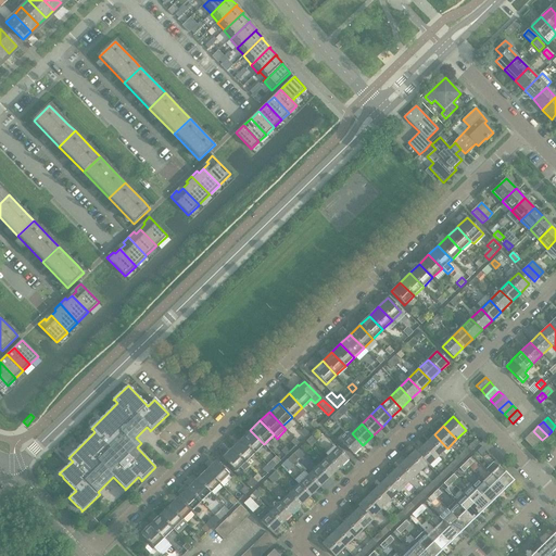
[(264,444),(250,430),(241,439),(254,453),(264,444)]
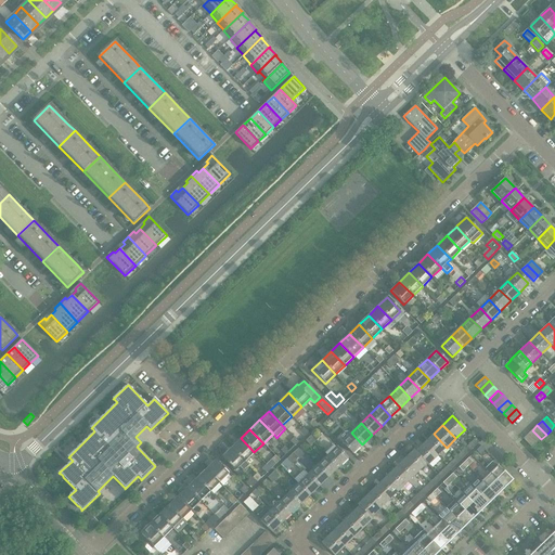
[(541,439),(532,430),(528,435),(537,443),(541,439)]
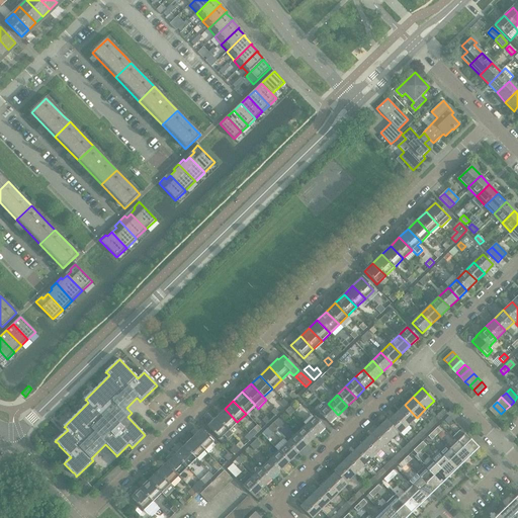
[(338,415),(328,404),(318,413),(329,424),(338,415)]
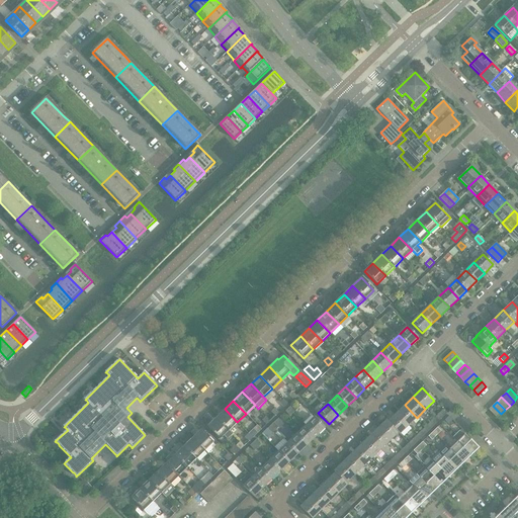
[(417,418),(405,405),(397,413),(408,426),(417,418)]
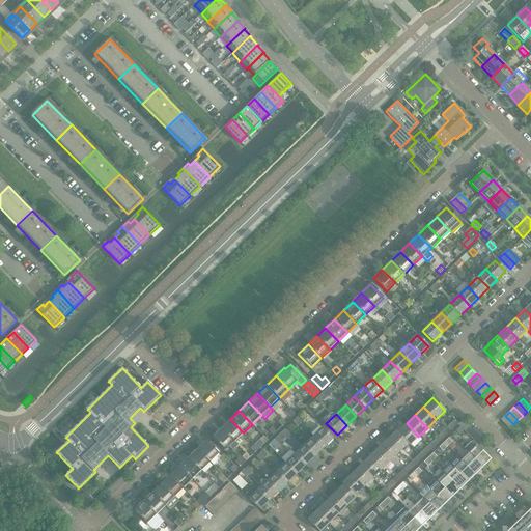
[(513,424),(505,416),(500,420),(509,429),(513,424)]
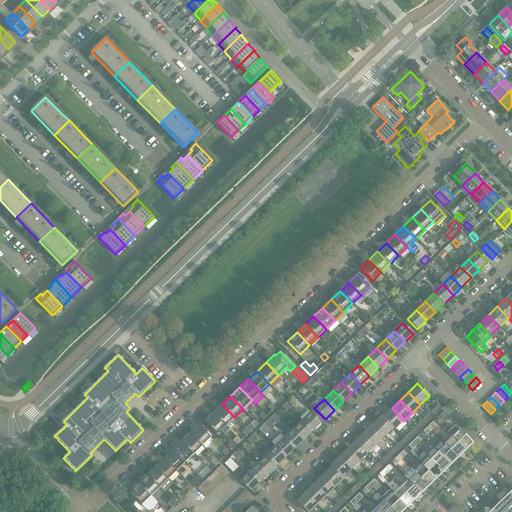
[(234,417),(222,404),(213,413),(225,426),(234,417)]
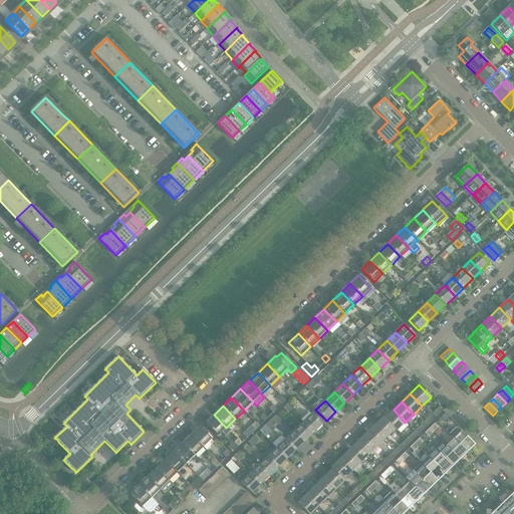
[(277,410),(273,406),(269,409),(273,414),(277,410)]
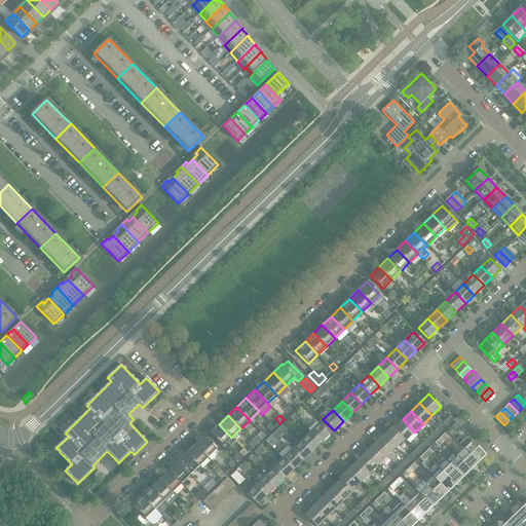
[(448,425),(453,420),(450,416),(444,422),(448,425)]
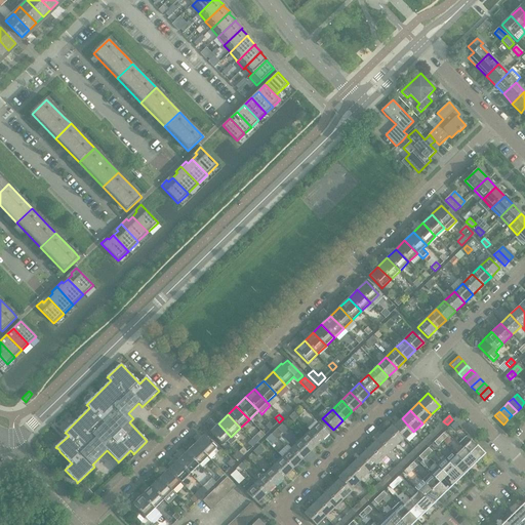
[(413,432),(402,418),(393,428),(403,439),(404,441),(413,432)]
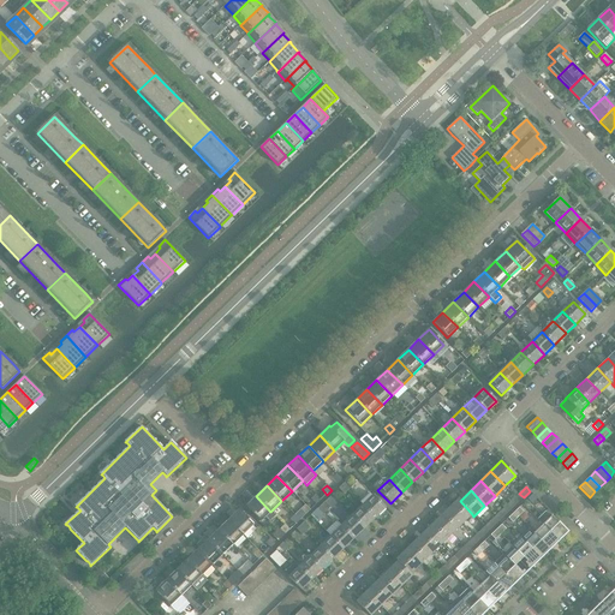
[(384,508),(372,495),(362,506),(375,518),(384,508)]
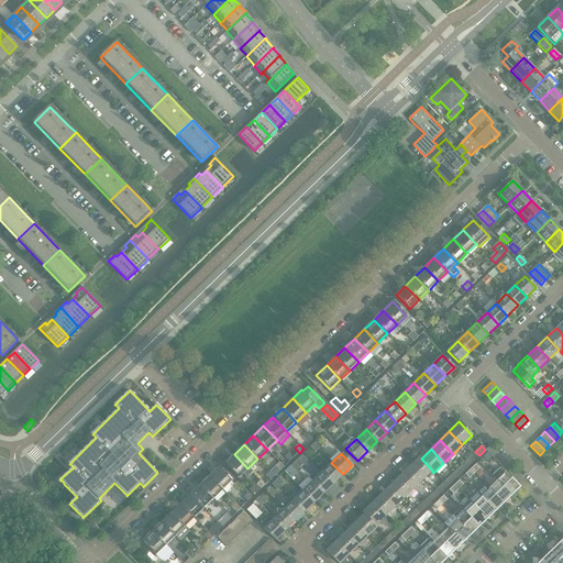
[(487,462),(492,457),(488,453),(483,457),(487,462)]
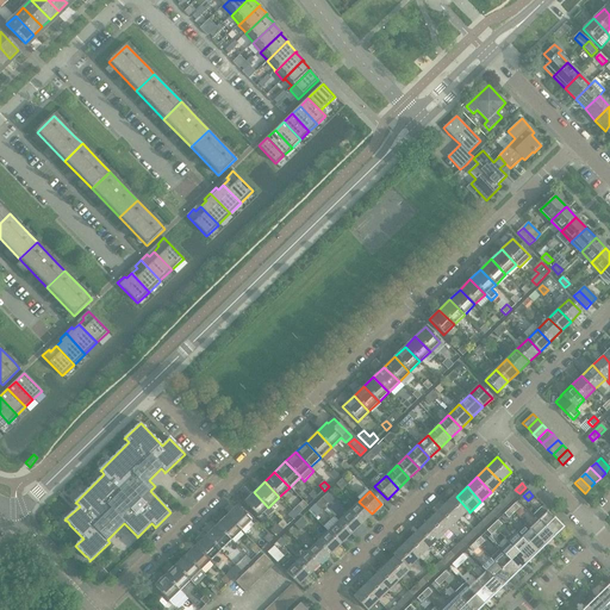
[(273,512),(268,508),(254,492),(243,503),(257,517),(262,514),(267,518),(273,512)]
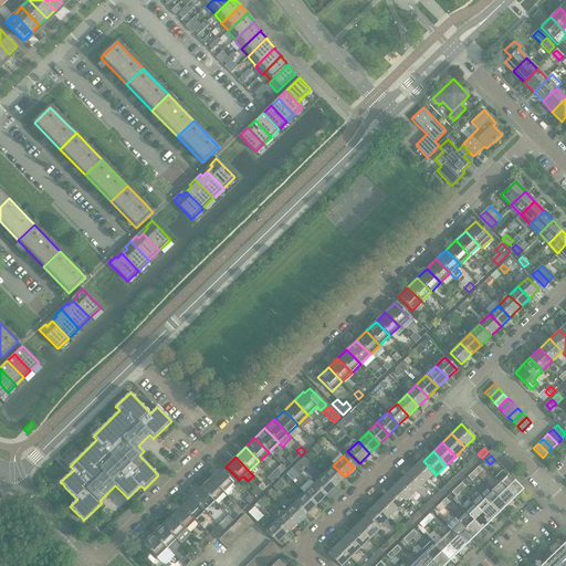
[(472,468),(479,461),(474,458),(469,463),(472,468)]
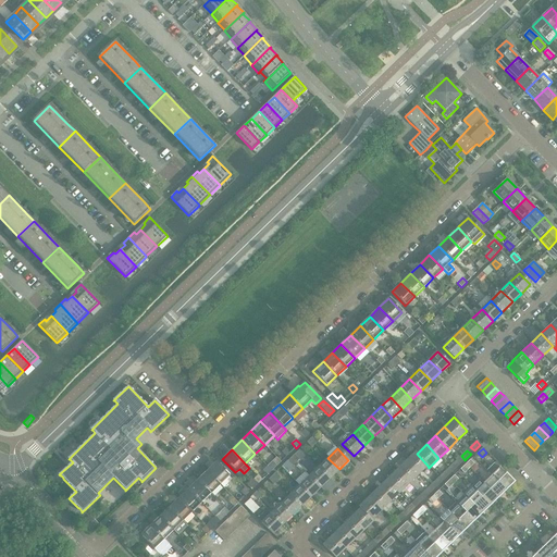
[(428,466),(417,454),(415,453),(406,461),(419,474),(428,466)]
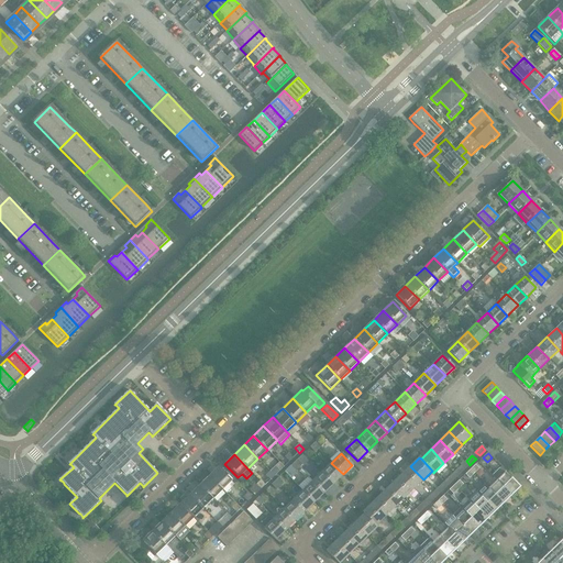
[(343,474),(331,463),(322,472),(333,484),(343,474)]
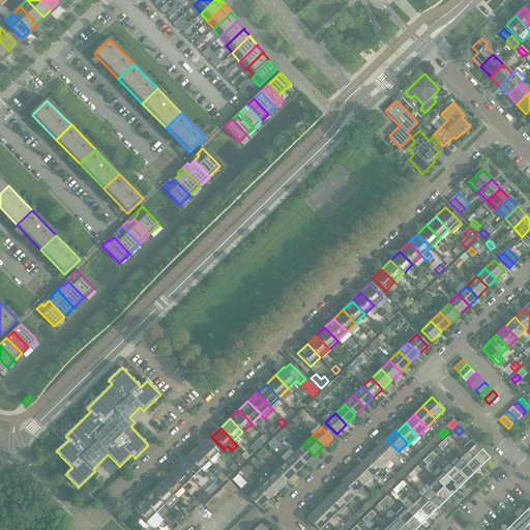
[(434,446),(439,441),(436,437),(430,442),(434,446)]
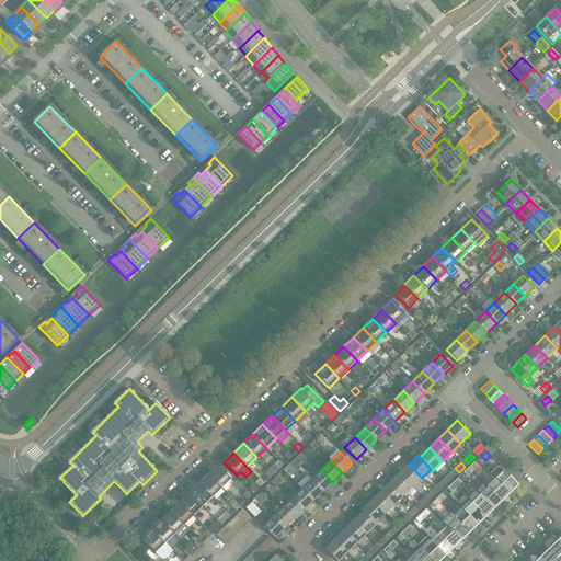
[(472,472),(478,468),(473,464),(469,468),(472,472)]
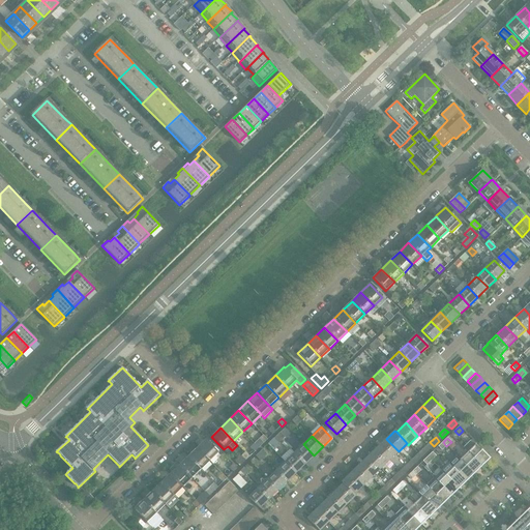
[(218,452),(205,439),(197,448),(209,461),(218,452)]
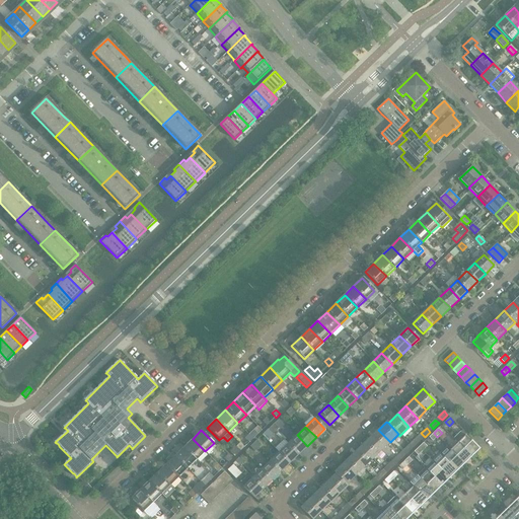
[(390,442),(378,430),(369,439),(381,451),(390,442)]
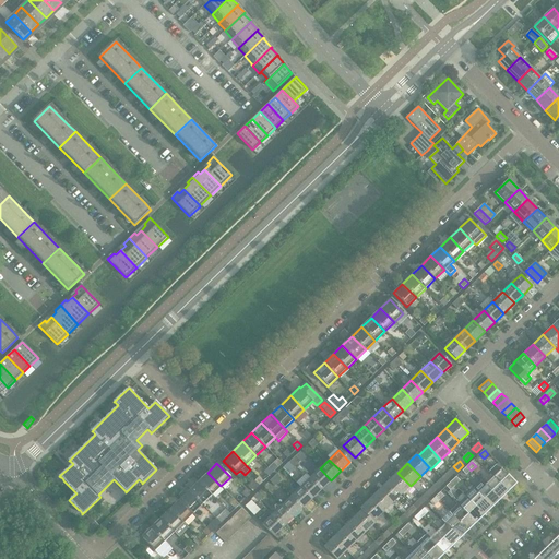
[(516,485),(497,465),(489,473),(494,477),(508,492),(515,485),(515,486),(516,485)]
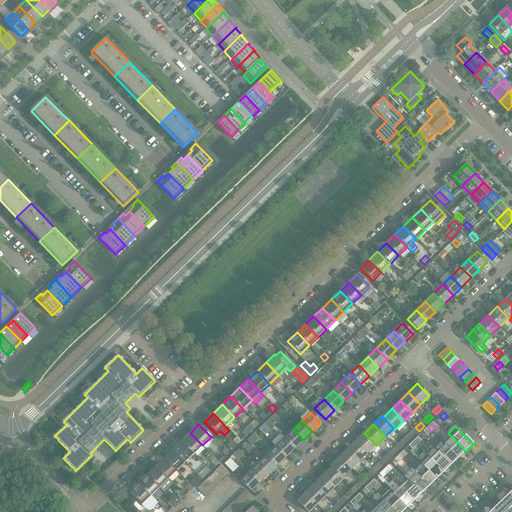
[(427,436),(431,431),(428,427),(423,432),(427,436)]
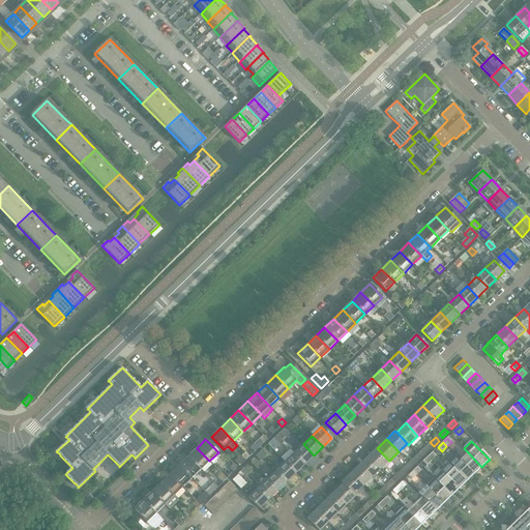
[(314,455),(303,444),(294,452),(304,464),(314,455)]
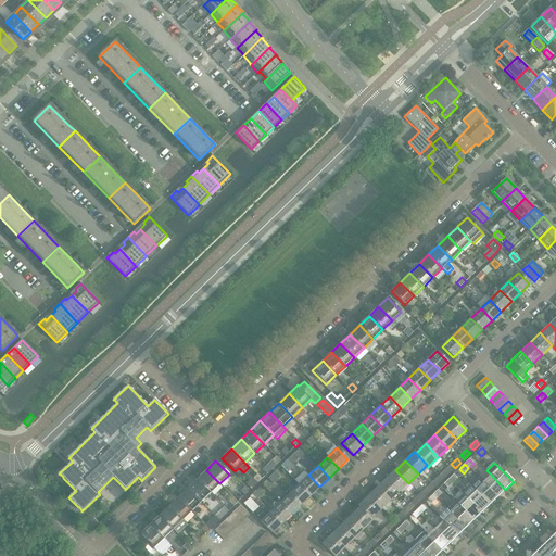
[(445,477),(452,471),(447,467),(441,474),(445,477)]
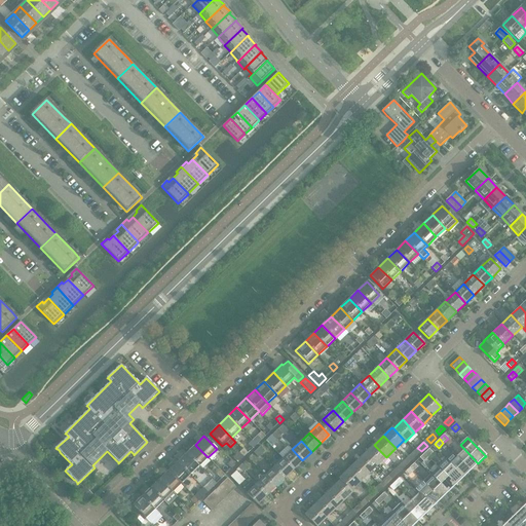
[(208,457),(195,445),(186,453),(199,466),(208,457)]
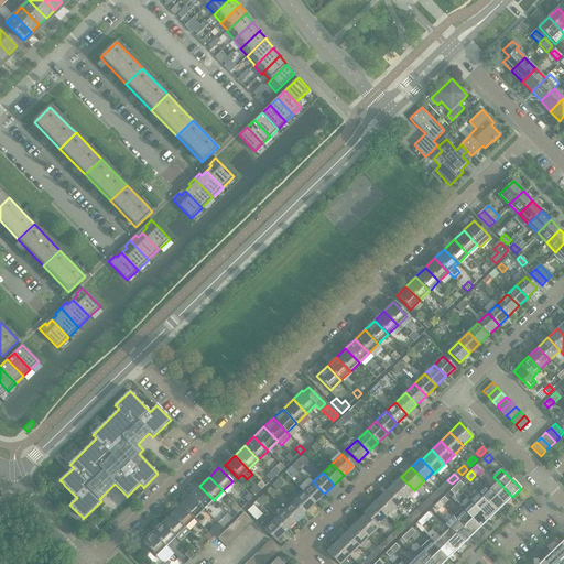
[(414,490),(401,477),(392,485),(405,499),(414,490)]
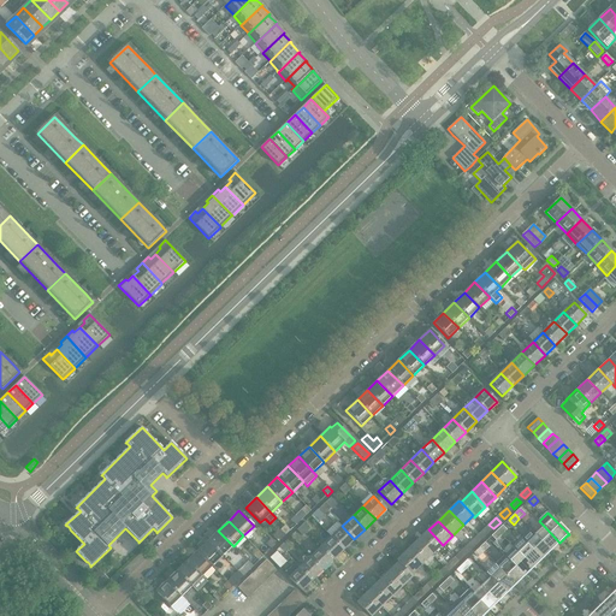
[(354,539),(342,526),(331,537),(344,550),(354,539)]
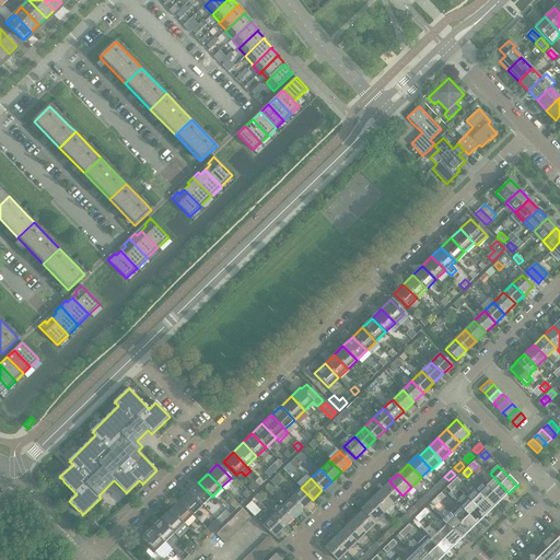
[(456,487),(461,482),(457,478),(452,483),(456,487)]
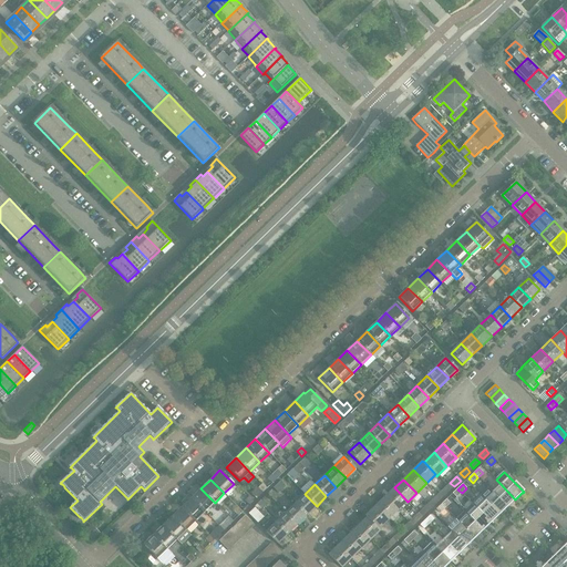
[(515,500),(501,484),(493,492),(492,492),(507,508),(507,507),(515,500)]
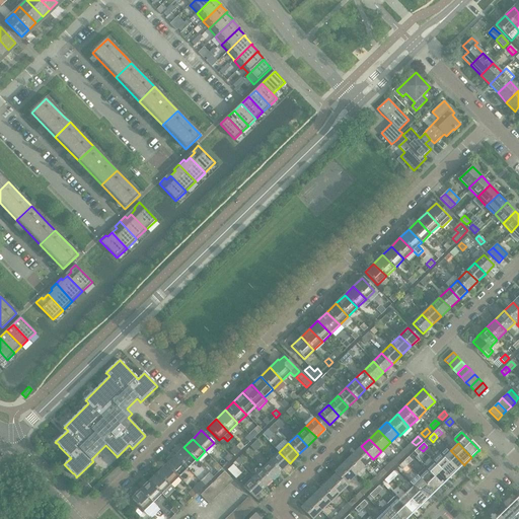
[(406,454),(413,448),(409,445),(403,450),(406,454)]
